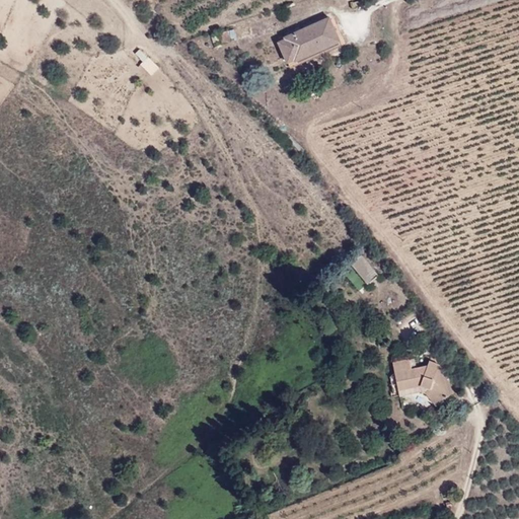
[(340,41),(329,17),(285,38),(285,40),(279,42),(288,61),(294,59),(295,61),(340,41)]
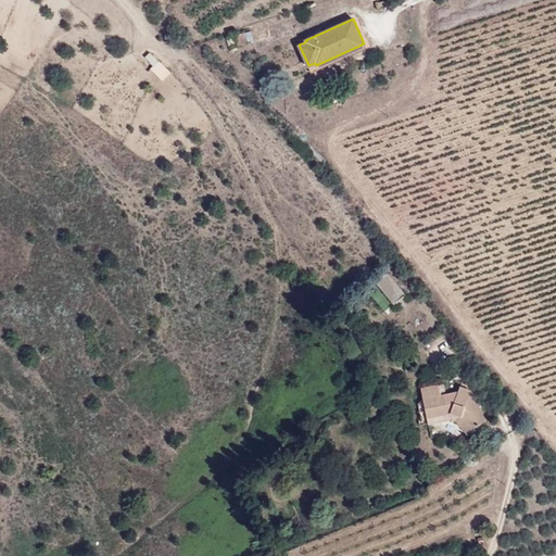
[(406,293),(389,272),(377,282),(394,304),(406,293)]
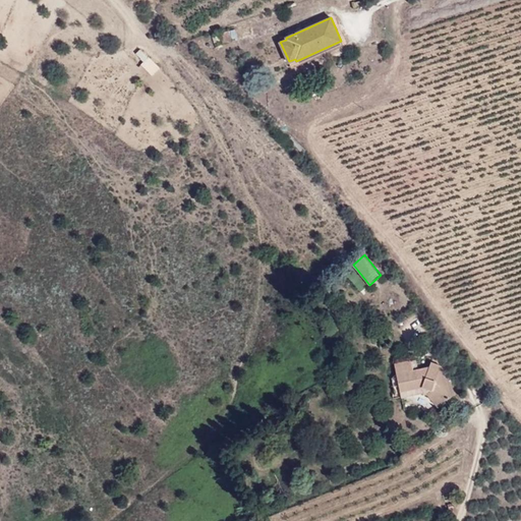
[(400,392),(421,387),(432,390),(444,404),(460,389),(441,365),(439,369),(429,366),(414,369),(412,359),(395,363),(400,392)]
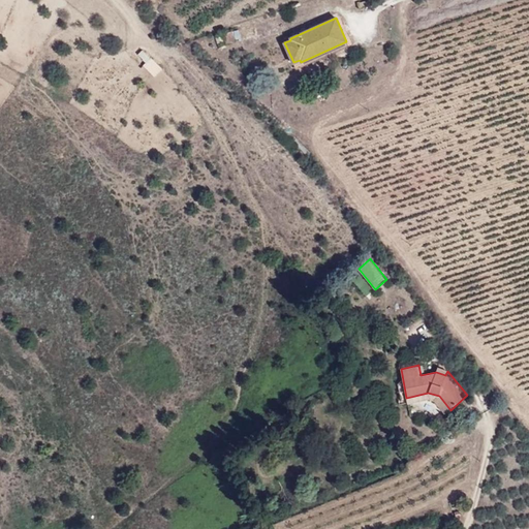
[(438,367),(436,372),(445,375),(447,371),(438,367)]
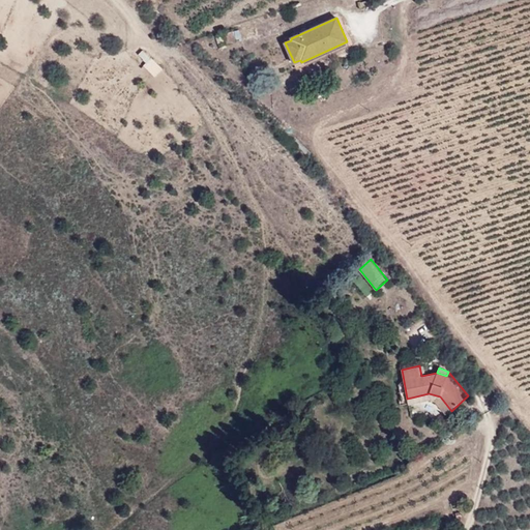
[(354,386),(359,382),(355,376),(349,380),(354,386)]
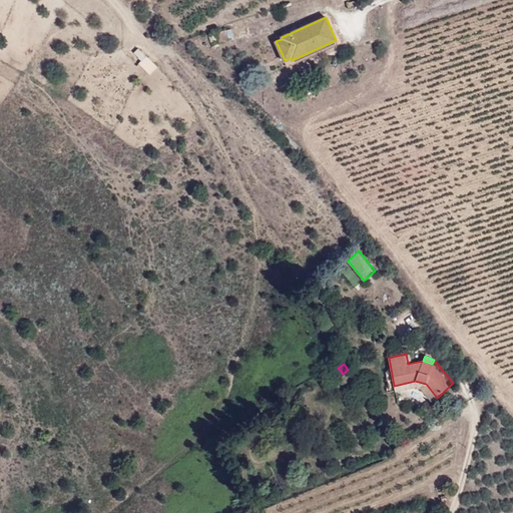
[(426,384),(415,381),(432,401),(437,398),(426,384)]
